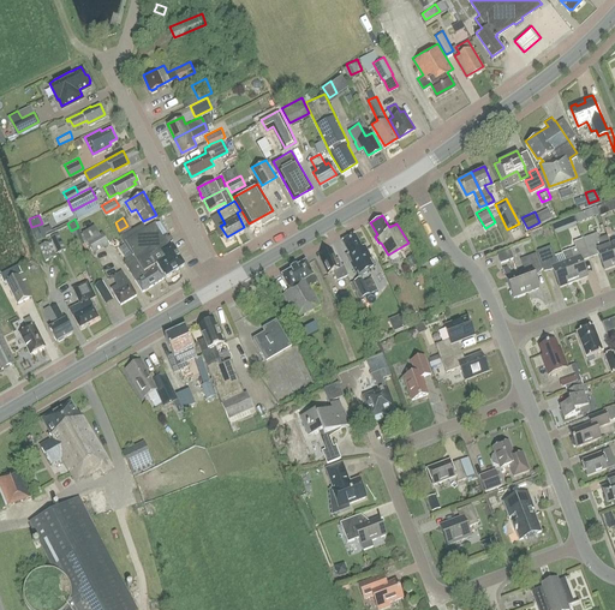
[(119,234),(132,252),(132,253),(135,252),(143,267),(151,262),(156,259),(165,273),(166,273),(167,273),(171,271),(171,269),(185,261),(172,240),(167,232),(163,234),(155,220),(145,226),(143,221),(119,234)]
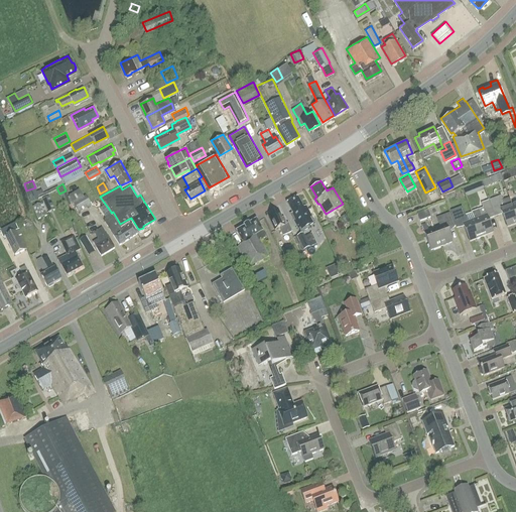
[(81,195),(77,187),(69,193),(79,210),(92,203),(86,193),(81,195)]
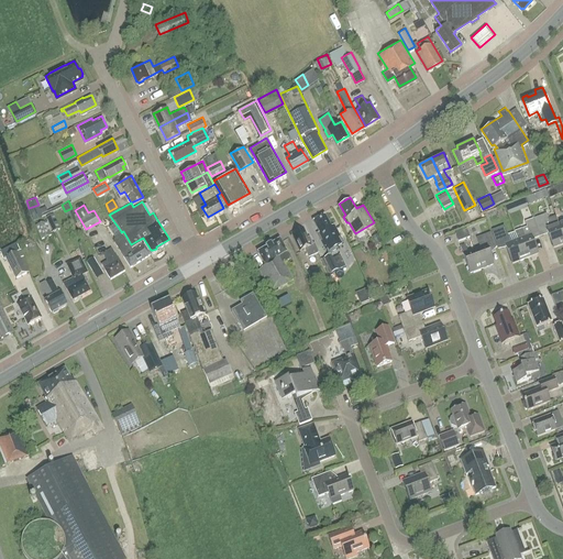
[(547,210),(533,216),(540,233),(548,230),(553,244),(562,240),(562,232),(559,221),(551,223),(547,210)]
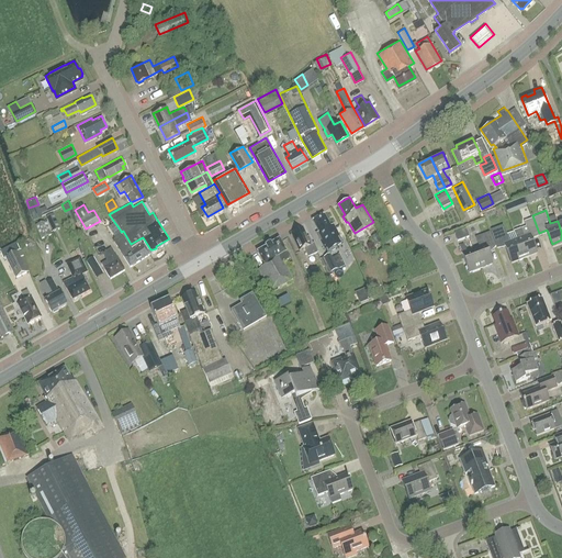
[(53,211),(46,213),(47,218),(48,218),(49,220),(48,220),(51,224),(52,224),(52,226),(53,229),(59,225),(53,211)]
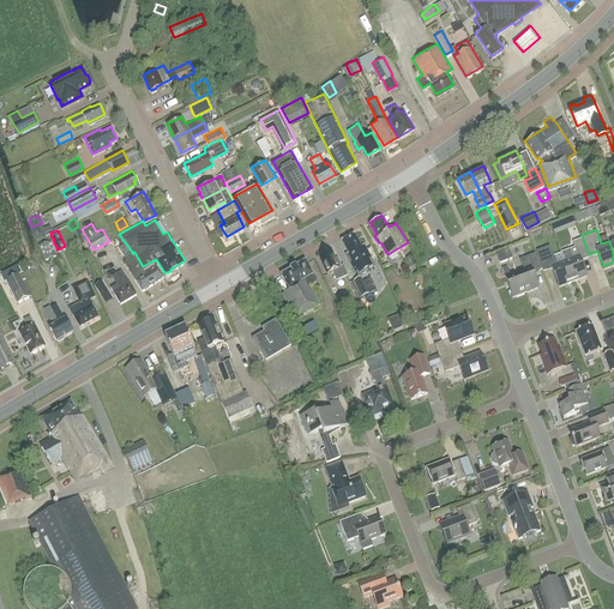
[(355,269),(357,267),(360,273),(362,278),(371,273),(366,265),(374,261),(363,241),(360,242),(354,230),(341,237),(348,249),(345,251),(355,269)]
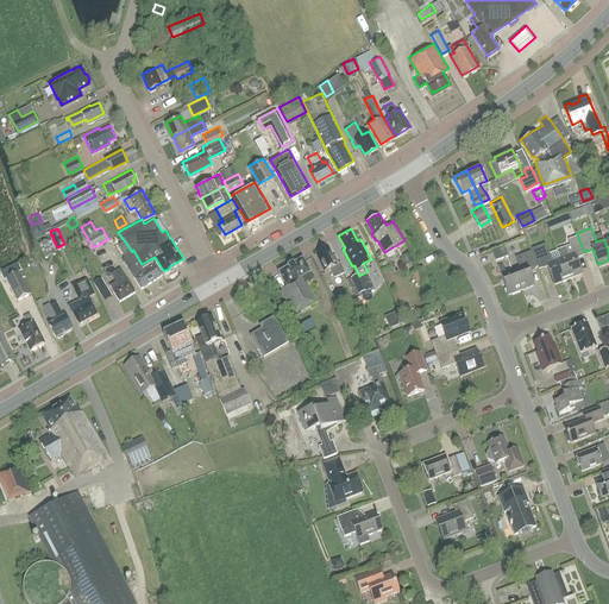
[(557,246),(560,256),(567,276),(581,271),(575,255),(584,252),(577,233),(567,237),(570,241),(564,244),(557,246)]
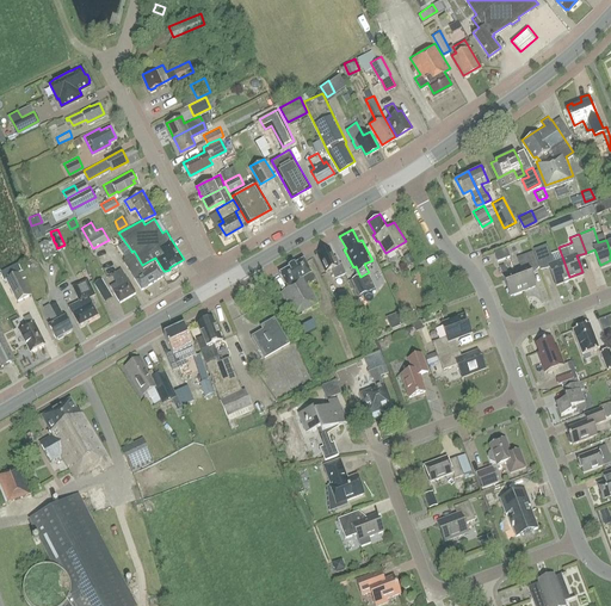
[(55,252),(49,236),(38,241),(44,255),(55,252)]
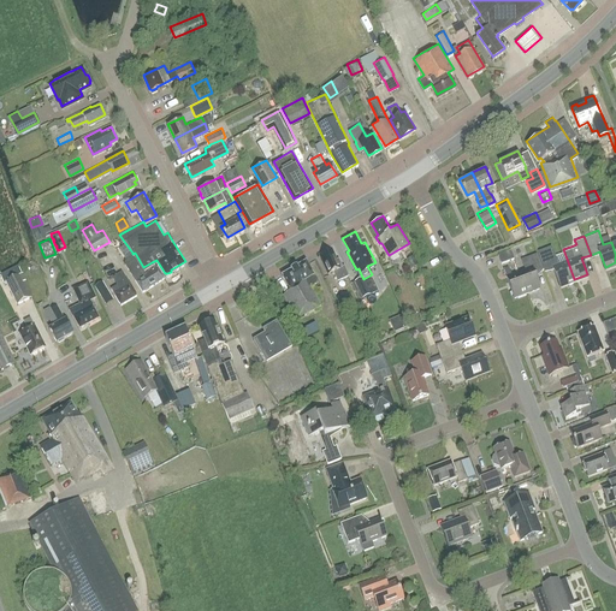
[(544,268),(552,265),(560,284),(574,279),(567,259),(558,262),(551,243),(537,249),(544,268)]
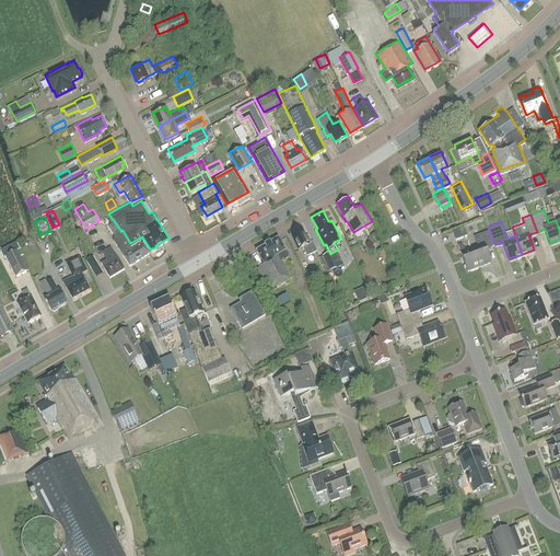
[(456,236),(467,232),(464,224),(453,229),(456,236)]
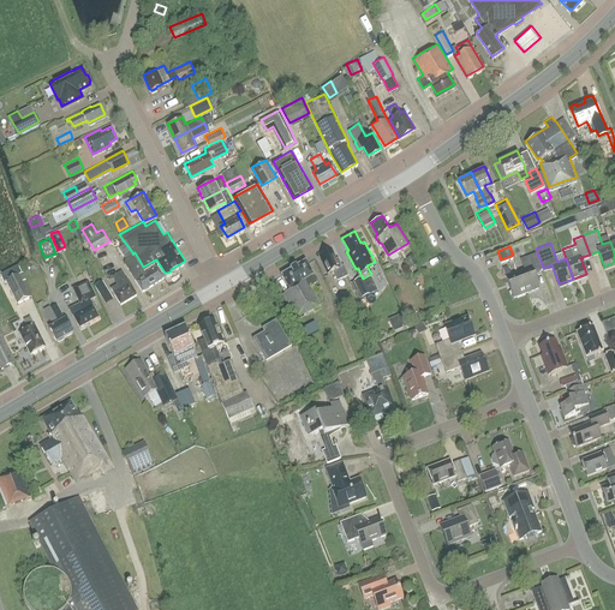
[(347,271),(342,263),(341,263),(338,255),(335,256),(332,247),(320,252),(328,270),(333,268),(336,276),(347,271)]
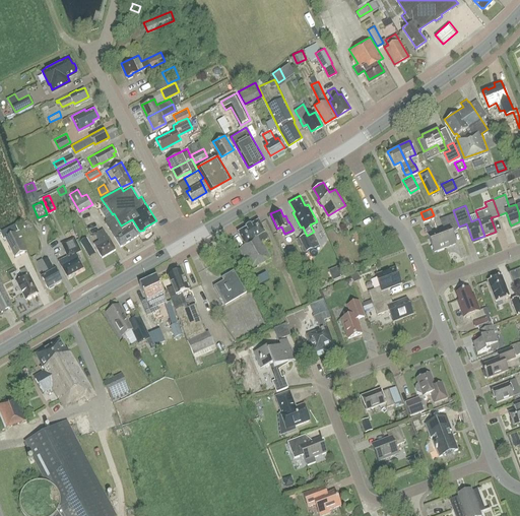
[(440,216),(444,226),(438,228),(445,245),(455,241),(450,229),(458,226),(453,211),(440,216)]
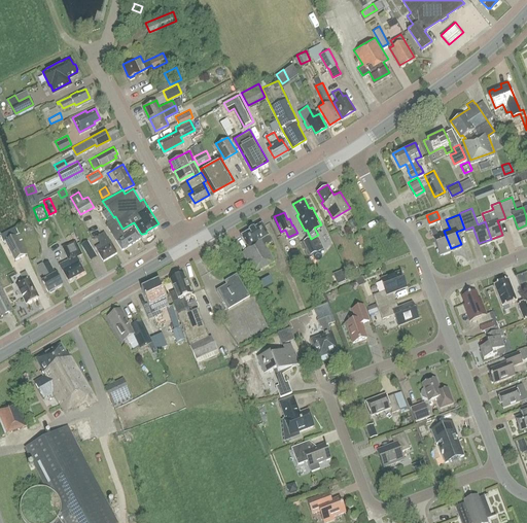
[(353,227),(358,223),(355,217),(355,218),(354,215),(349,218),(353,227)]
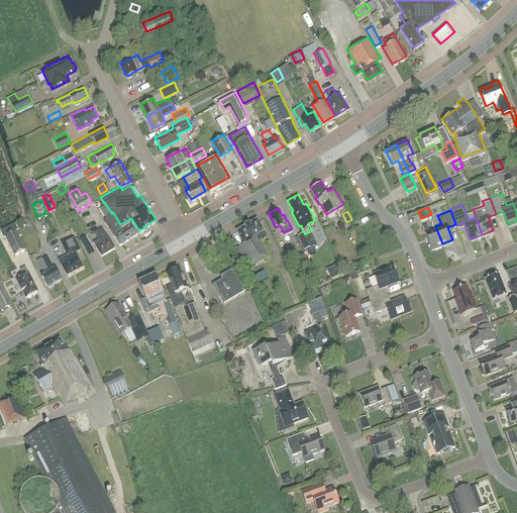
[(114,217),(111,213),(111,212),(105,216),(104,219),(112,231),(112,232),(119,242),(137,231),(130,220),(121,226),(116,220),(114,218),(114,217)]
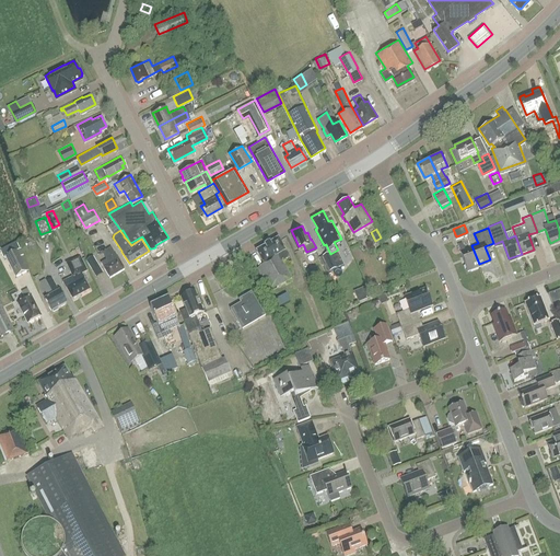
[(264,262),(257,265),(268,288),(292,276),(282,258),(289,254),(288,253),(289,252),(287,248),(286,247),(278,235),(256,247),(264,262)]
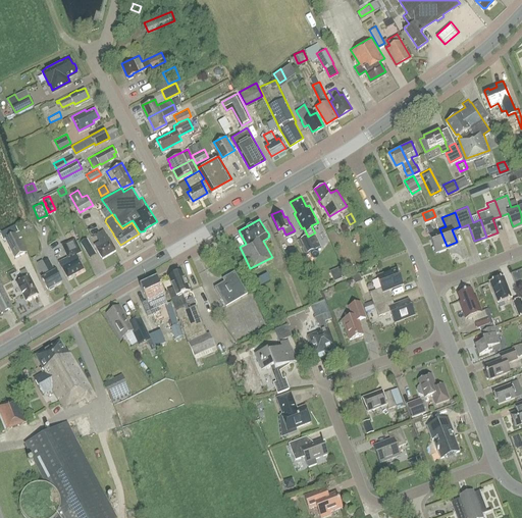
[(25,250),(16,231),(18,229),(16,225),(15,223),(0,229),(0,231),(0,232),(3,238),(5,237),(14,256),(25,250)]
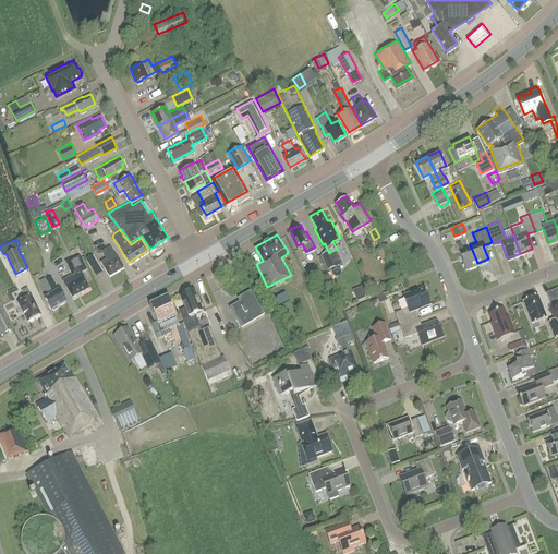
[(465,267),(477,263),(470,244),(463,247),(460,240),(456,241),(465,267)]
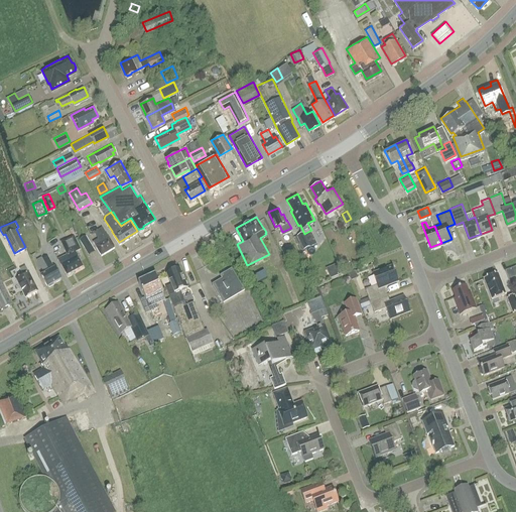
[(99,236),(93,239),(101,253),(114,245),(106,231),(106,232),(102,225),(95,229),(99,236)]
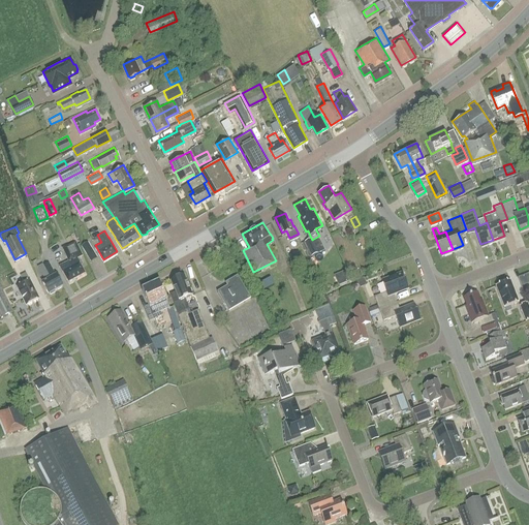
[(310,249),(312,252),(324,247),(321,241),(319,236),(312,240),(310,236),(305,238),(310,249)]
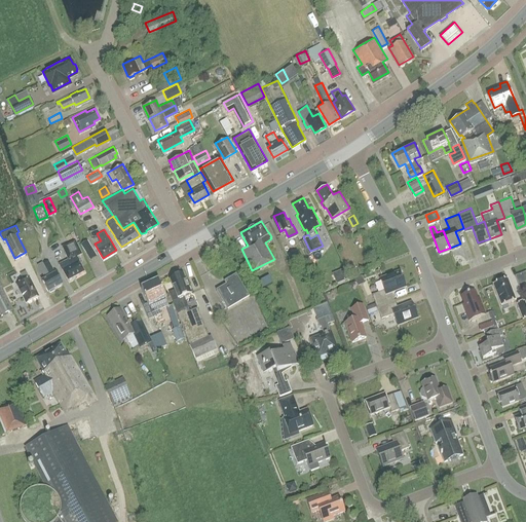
[(70,256),(59,261),(68,277),(85,268),(77,254),(82,251),(76,237),(63,244),(67,252),(68,252),(70,256)]
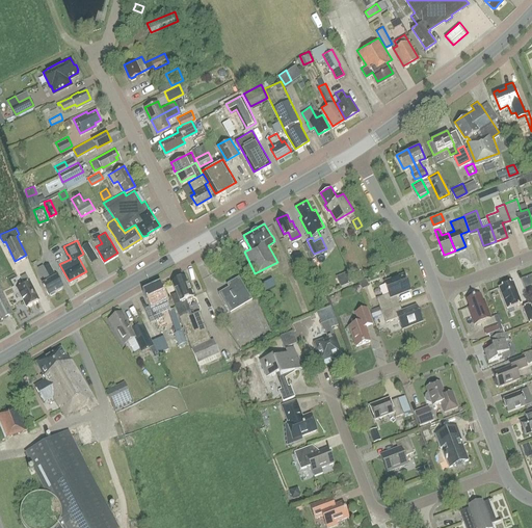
[(81,244),(90,261),(98,257),(88,240),(81,244)]
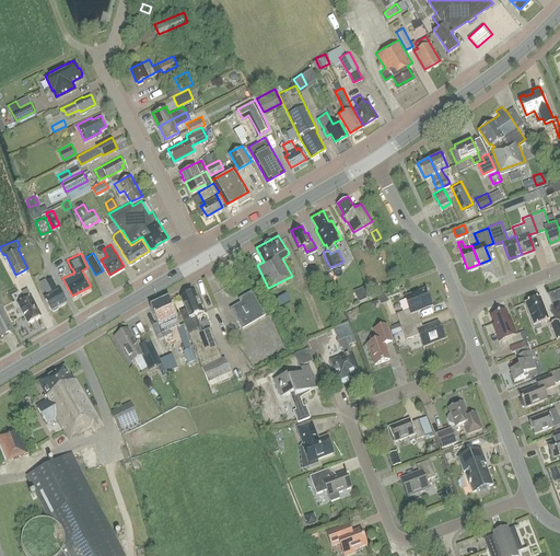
[(318,278),(312,264),(305,267),(312,281),(318,278)]
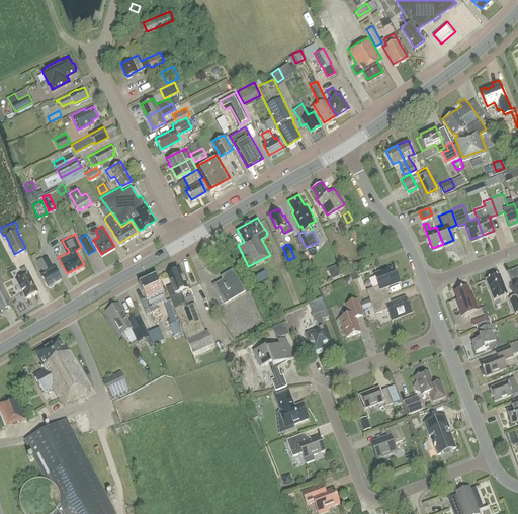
[(48,254),(42,257),(49,269),(41,273),(48,285),(49,284),(50,284),(54,282),(53,281),(61,277),(55,266),(53,264),(48,254)]
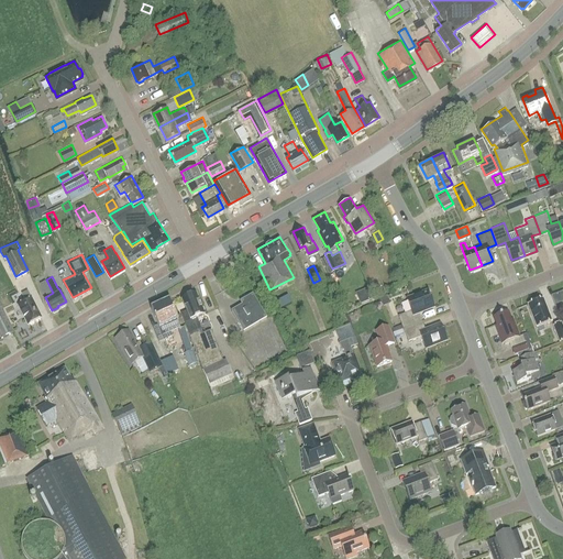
[(22,291),(25,298),(18,303),(28,321),(42,315),(32,295),(28,287),(22,291)]
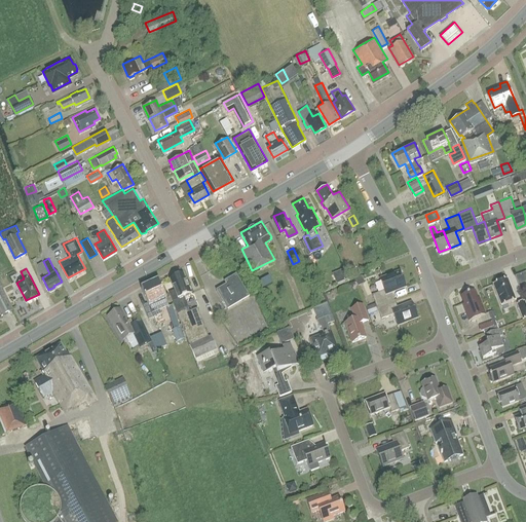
[(400,268),(380,275),(384,288),(372,292),(376,303),(393,297),(390,290),(405,284),(400,268)]
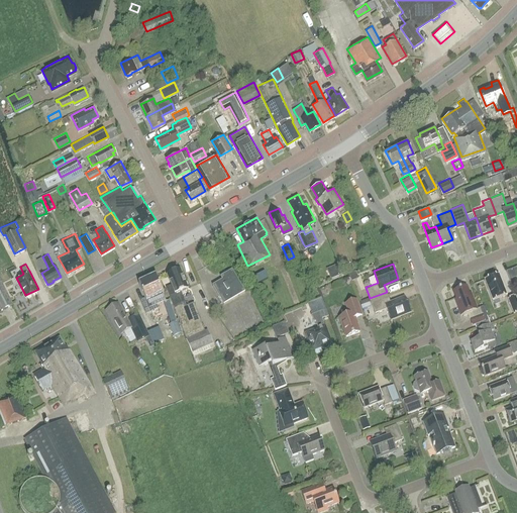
[(223,301),(244,289),(231,267),(220,274),(222,277),(212,283),(223,301)]
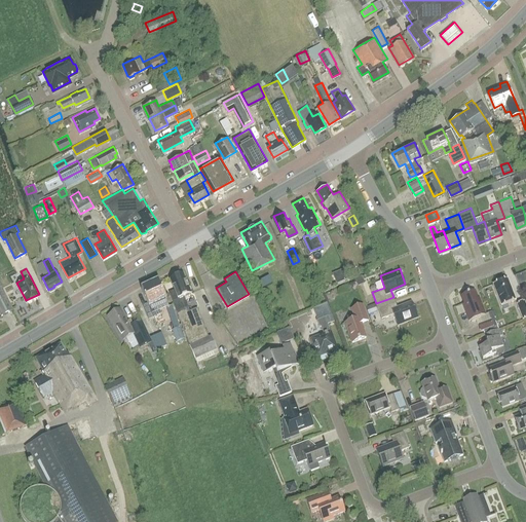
[(174,288),(168,290),(172,298),(189,343),(195,356),(217,346),(211,333),(208,335),(196,305),(189,308),(183,294),(191,291),(190,289),(191,288),(190,285),(188,284),(184,272),(182,273),(180,272),(177,273),(176,275),(175,276),(175,277),(171,278),(174,288)]
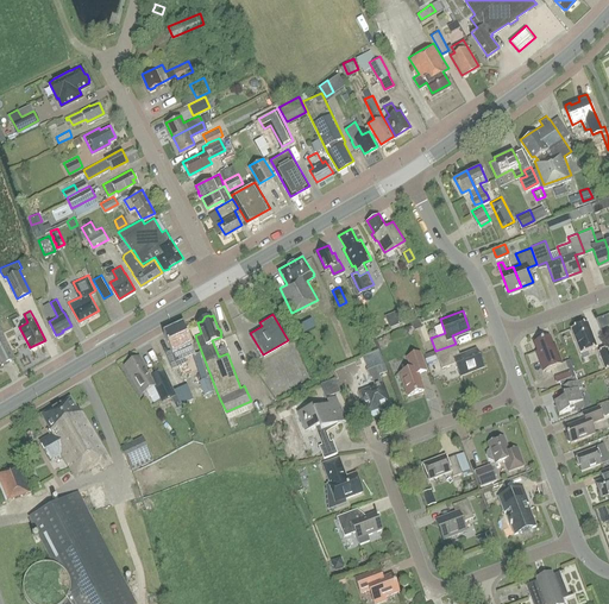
[(302,331),(318,323),(314,315),(299,322),(302,331)]
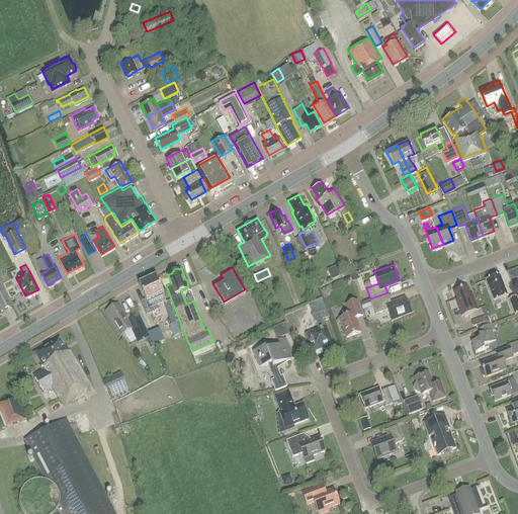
[(486,276),(494,297),(507,292),(499,271),(486,276)]
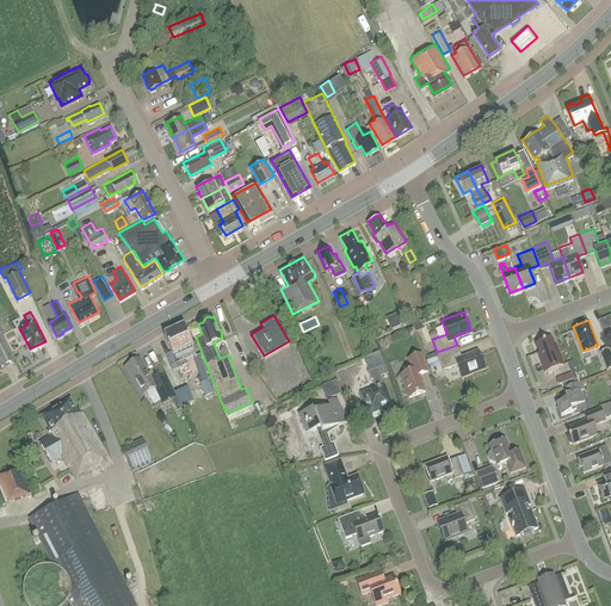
[(171,348),(165,351),(172,368),(179,365),(186,362),(185,357),(195,353),(196,353),(191,344),(193,344),(185,322),(164,332),(171,348)]
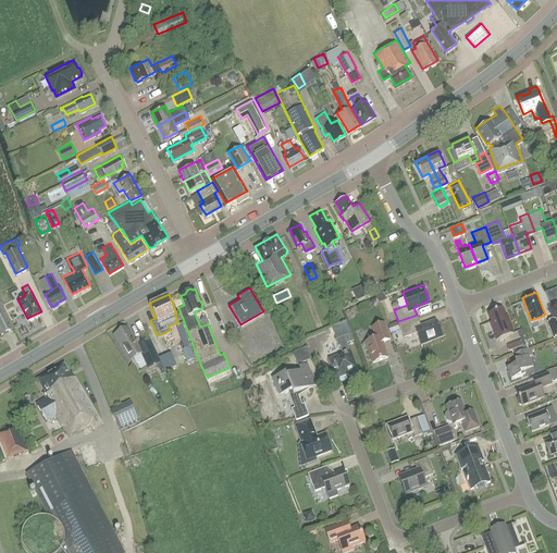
[(0,329),(1,331),(13,326),(0,298),(0,329)]
